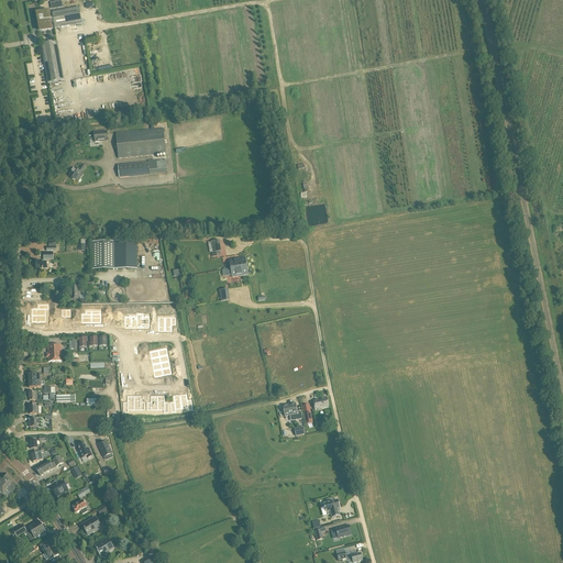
[(37,14),(41,31),(52,29),(51,23),(54,23),(55,29),(81,24),(79,8),(52,12),(53,20),(50,21),(48,12),(37,14)]
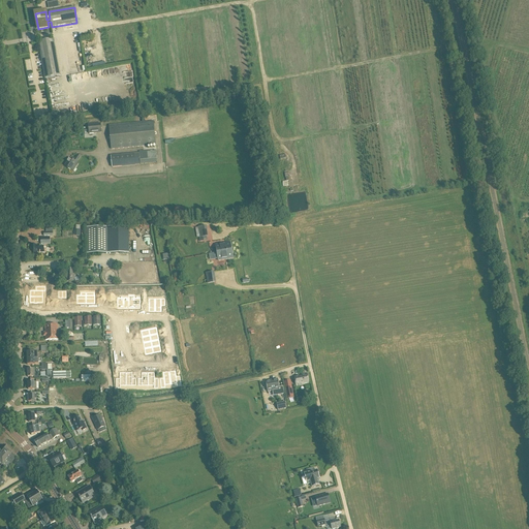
[(37,40),(42,76),(58,74),(53,38),(37,40)]
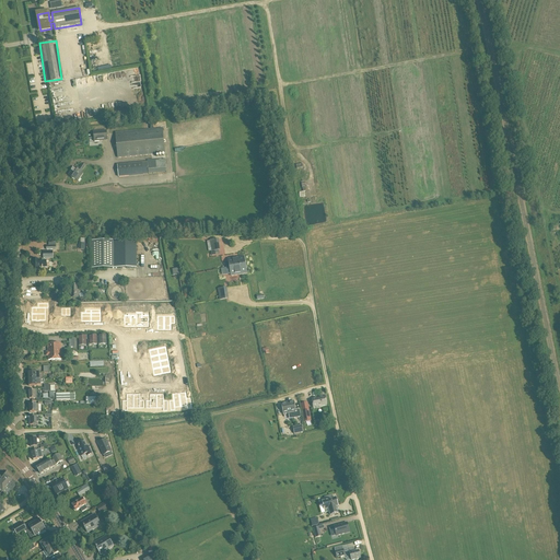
[(57,112),(55,119),(66,121),(67,114),(57,112)]
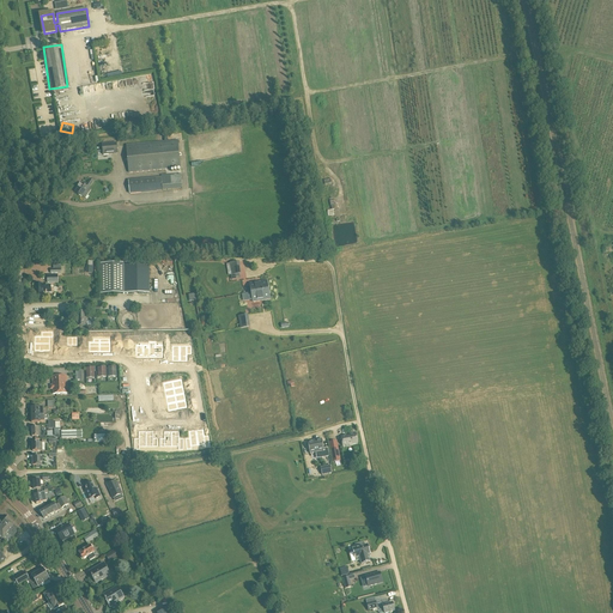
[(177,139),(126,143),(127,171),(170,169),(170,164),(178,164),(177,139)]
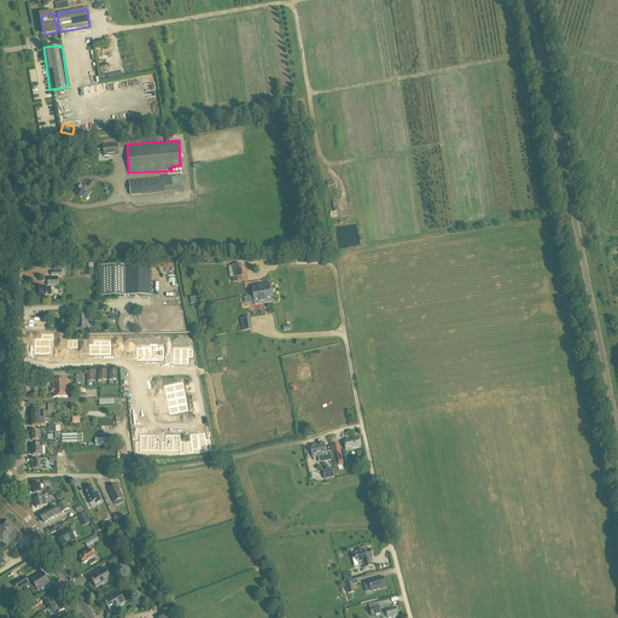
[(104,146),(104,156),(118,155),(118,145),(104,146)]
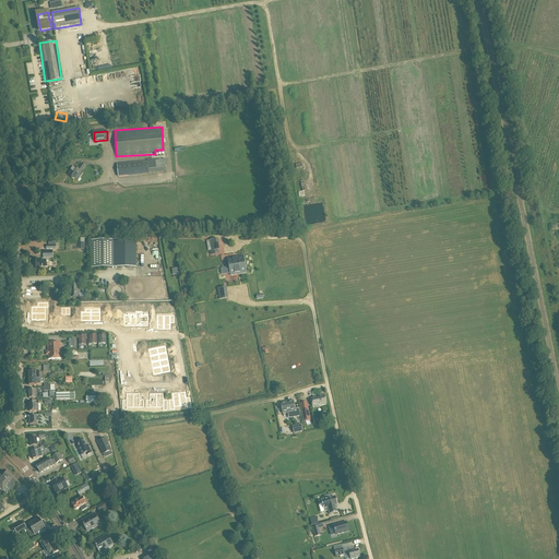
[(147,162),(149,174),(166,171),(165,161),(147,162)]
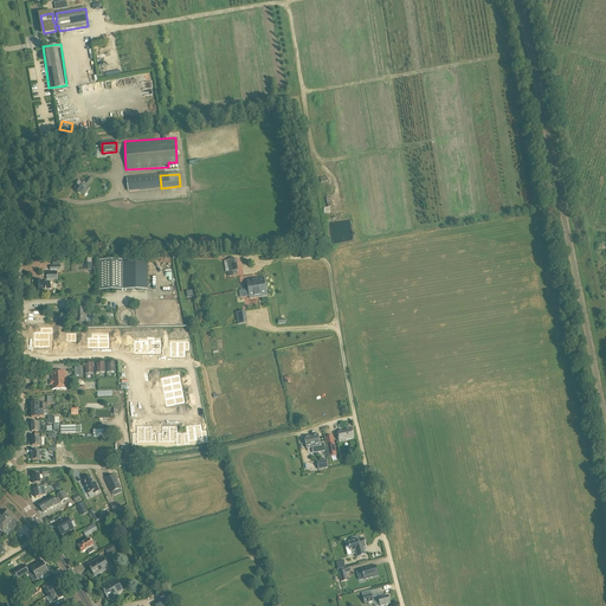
[(75,189),(82,194),(84,192),(86,193),(90,188),(88,186),(92,179),(90,176),(84,185),(79,181),(75,189)]
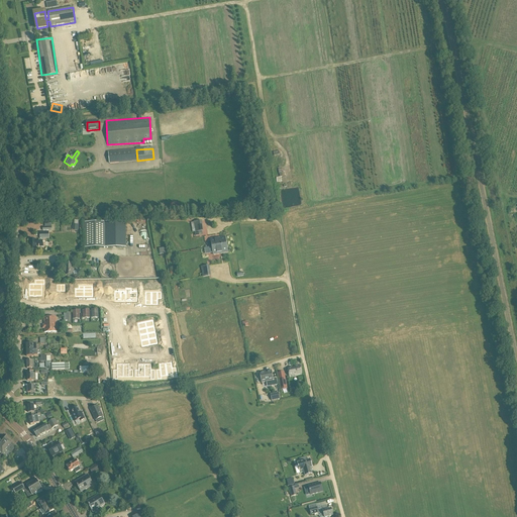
[(131,150),(109,152),(110,163),(132,161),(131,150)]
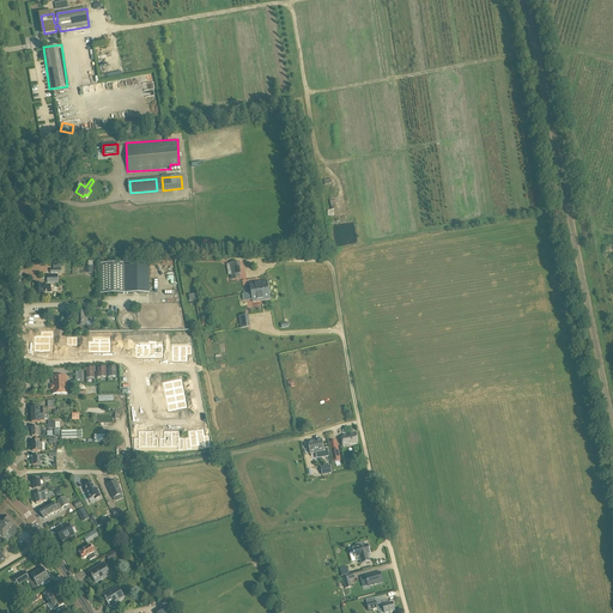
[(125,263),(101,263),(101,293),(125,293),(125,263)]
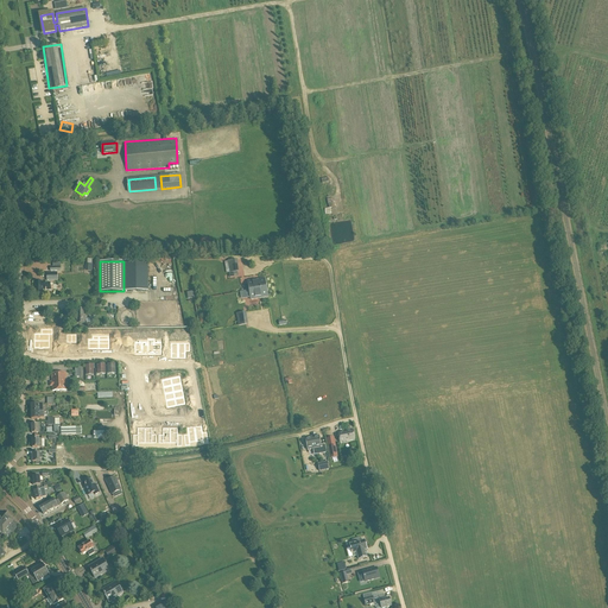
[(124,261),(124,291),(147,291),(147,261),(124,261)]
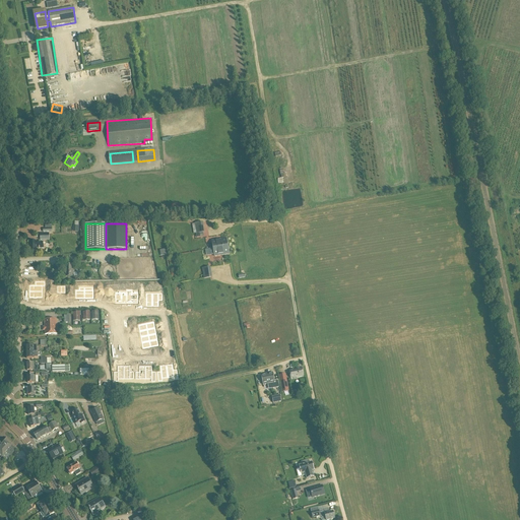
[(213,249),(228,246),(226,239),(212,241),(213,249)]
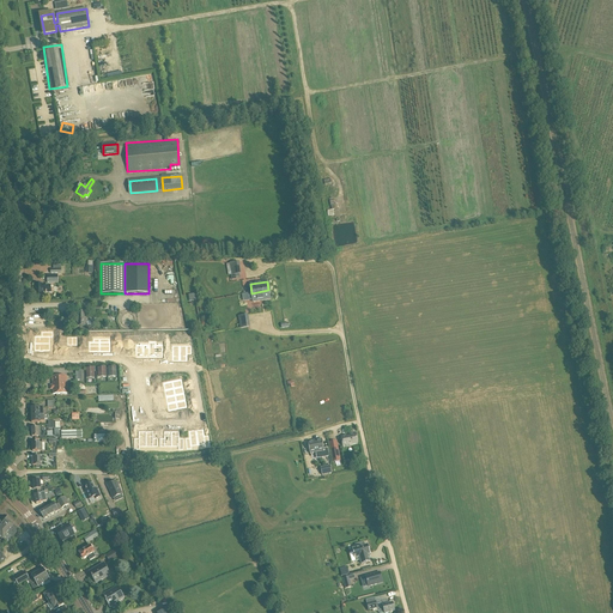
[(35,285),(35,296),(43,296),(43,291),(46,291),(46,292),(52,292),(52,285),(42,285),(42,284),(35,285)]
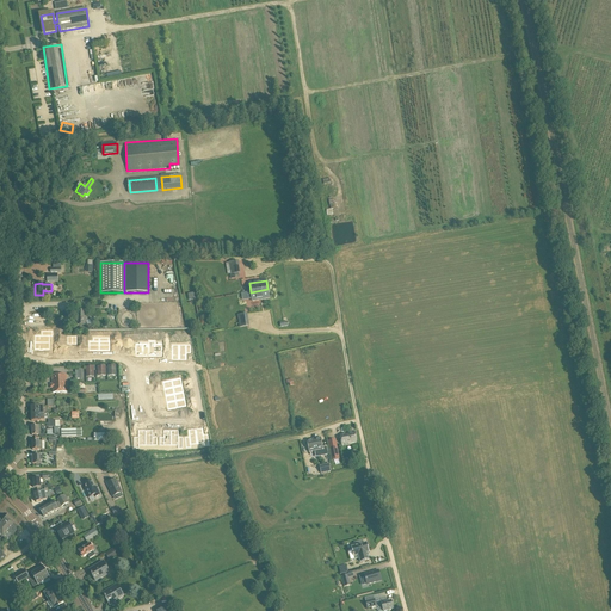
[(269,298),(267,289),(251,292),(246,292),(247,298),(252,297),(252,301),(269,298)]
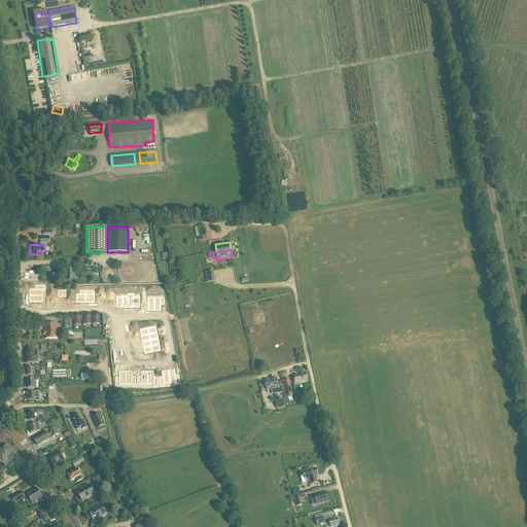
[(66,269),(66,281),(74,281),(74,269),(66,269)]
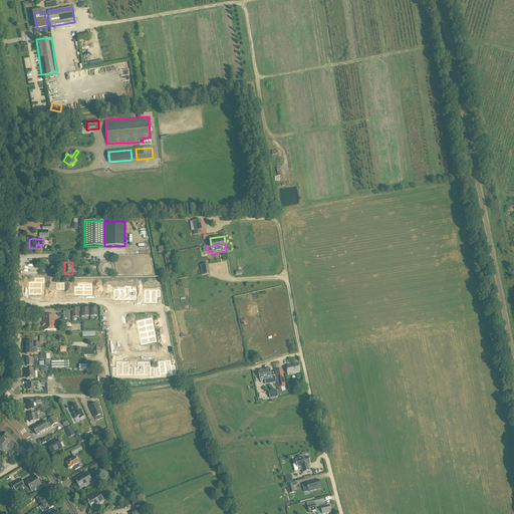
[(29,282),(29,287),(39,287),(39,282),(42,282),(42,278),(35,278),(35,282),(29,282)]
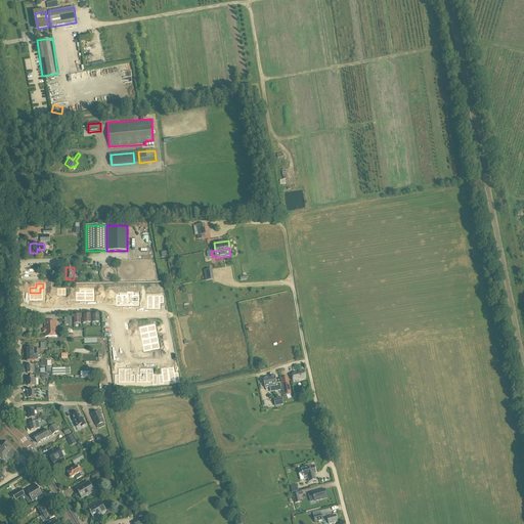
[(76,293),(76,301),(85,301),(85,290),(80,290),(80,293),(76,293)]
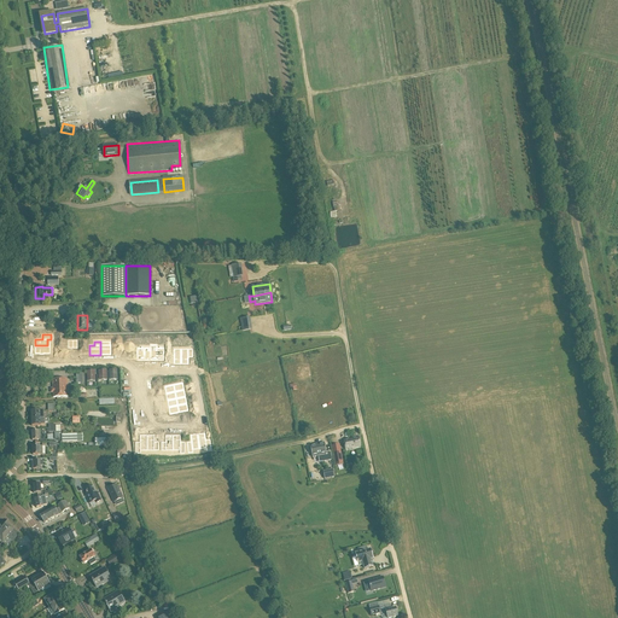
[(100,342),(100,355),(111,355),(111,345),(106,345),(106,342),(100,342)]
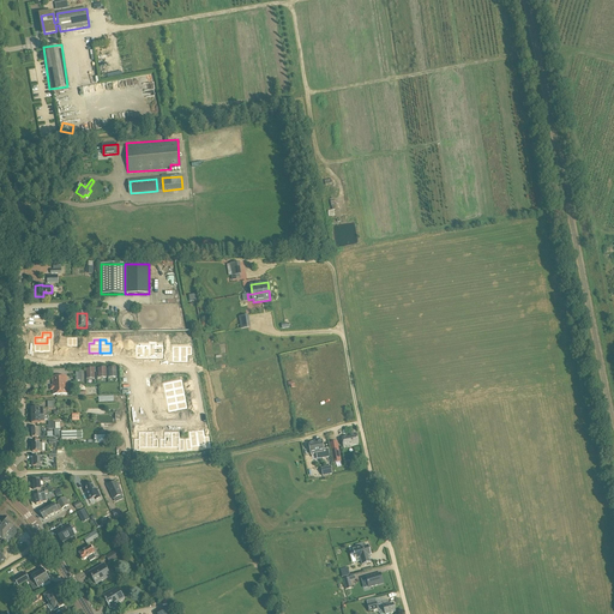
[(180,349),(180,361),(187,361),(187,355),(192,355),(192,347),(187,347),(187,349),(180,349)]
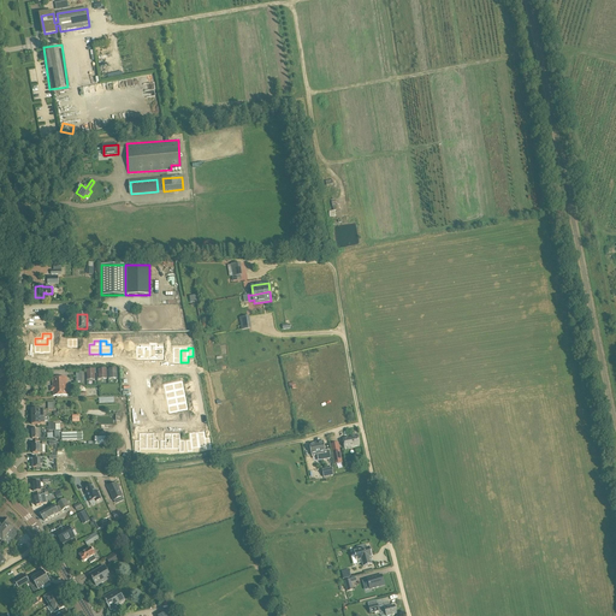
[(52,378),(53,396),(67,396),(67,378),(52,378)]
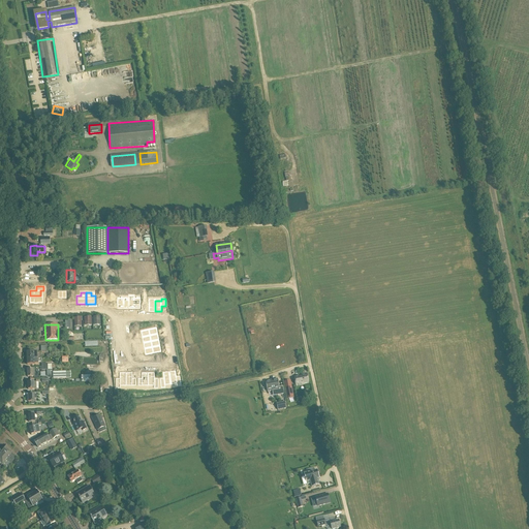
[(176,371),(169,372),(170,382),(177,381),(177,383),(181,383),(180,376),(176,377),(176,371)]
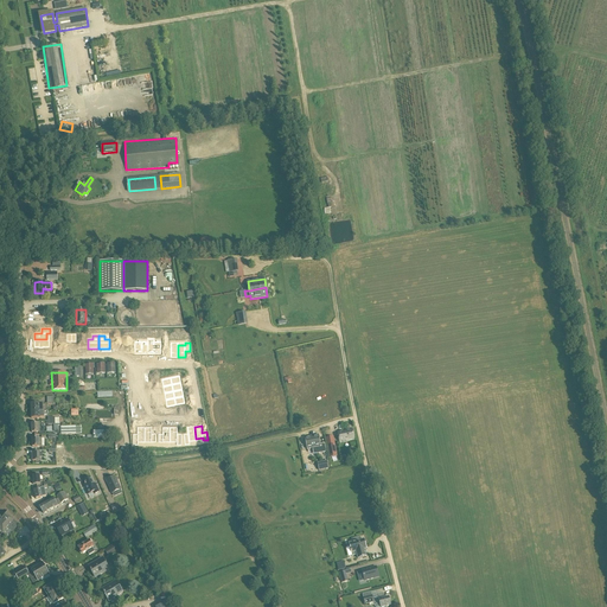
[(189,434),(184,434),(185,442),(189,442),(189,439),(196,439),(195,427),(187,427),(189,434)]
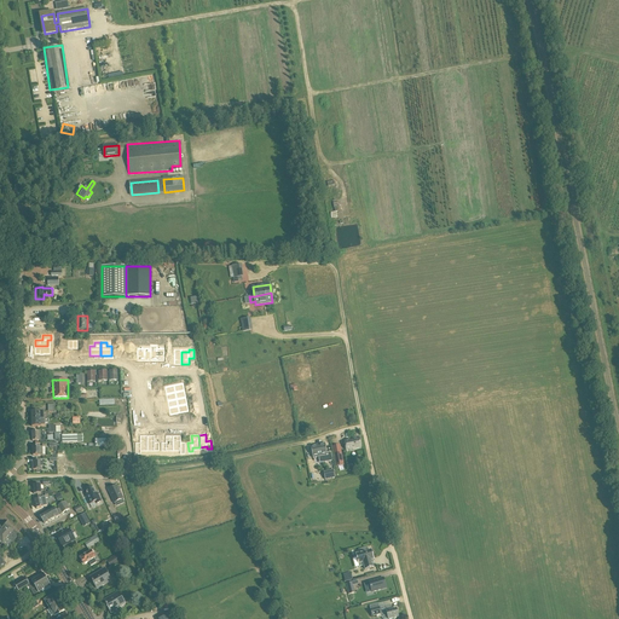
[(136,443),(136,451),(140,451),(140,449),(148,449),(148,437),(140,437),(140,443),(136,443)]
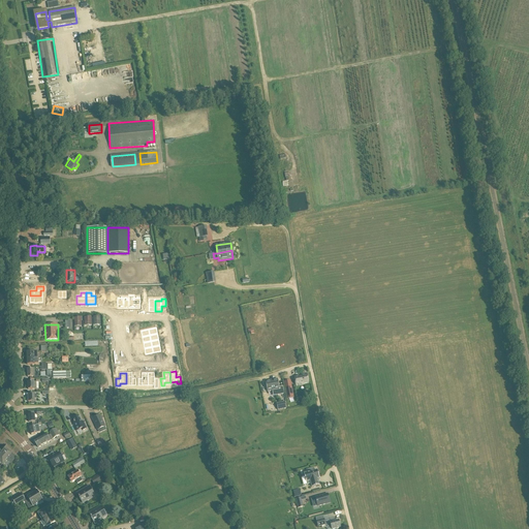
[(126,373),(126,383),(131,383),(131,385),(135,385),(135,378),(132,378),(132,373),(126,373)]
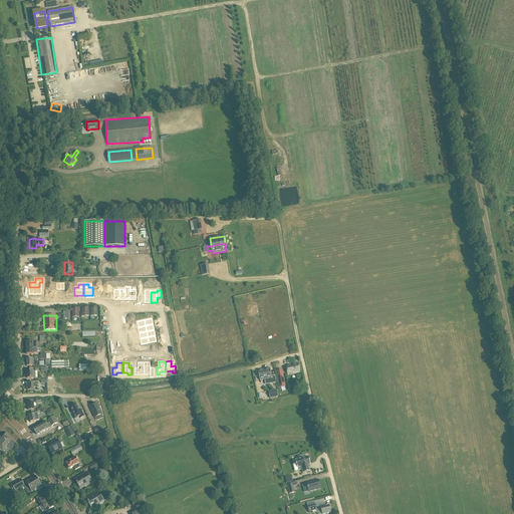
[(134,367),(134,374),(138,374),(138,372),(144,372),(144,362),(138,362),(138,367),(134,367)]
